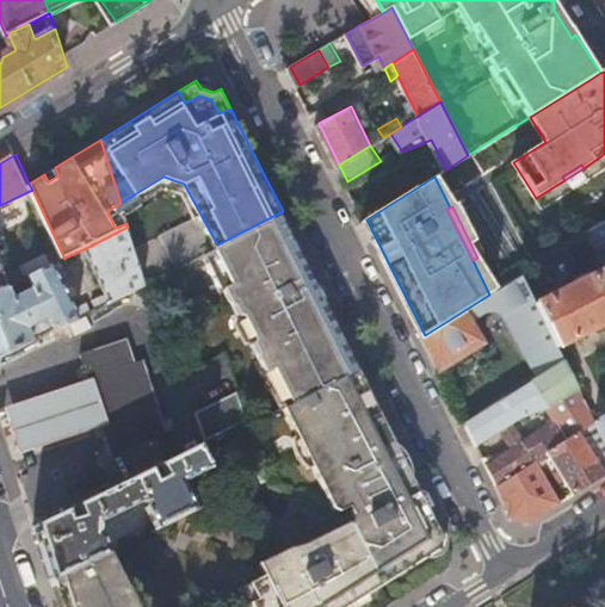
[(360,366),(283,211),(217,245),(216,246),(234,279),(226,283),(240,311),(247,313),(257,332),(253,339),(267,366),(276,363),(294,398),(285,402),(286,403),(360,366)]
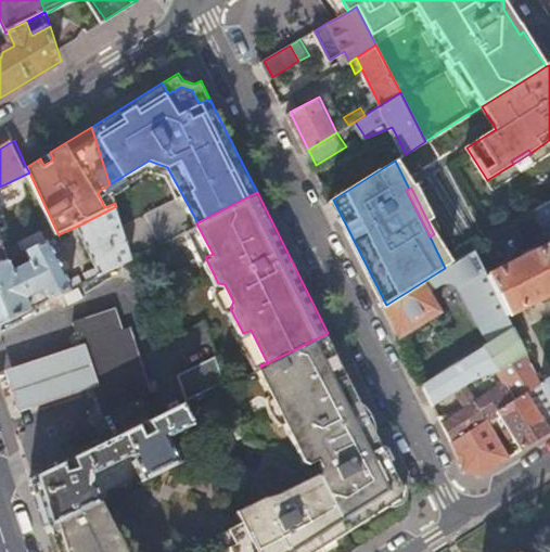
[(140,244),(177,229),(166,203),(129,218),(140,244)]
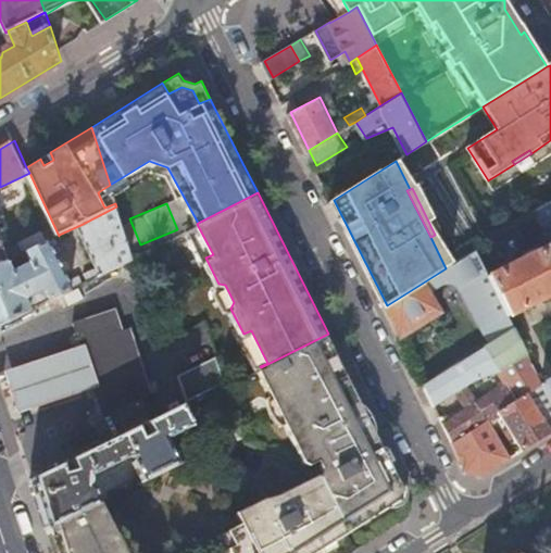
[(133,258),(133,256),(116,206),(80,225),(100,265),(89,271),(92,278),(133,258)]
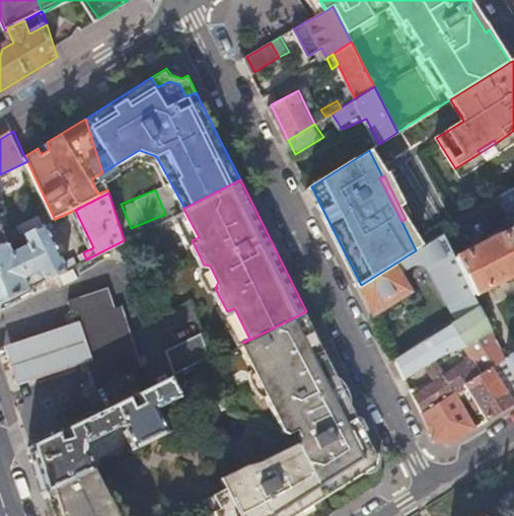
[(5,232),(0,215),(0,246),(9,242),(27,233),(47,223),(43,214),(5,232)]
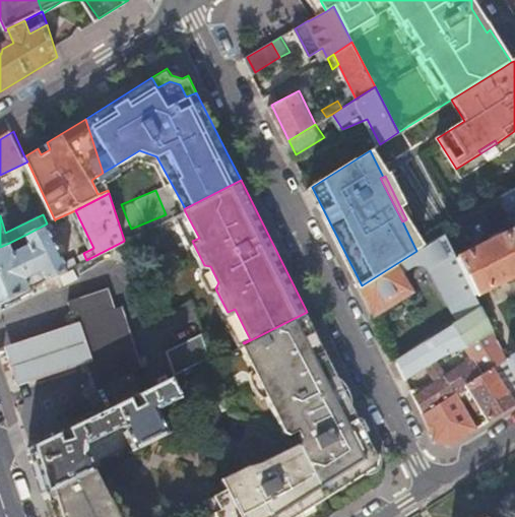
[(9,243),(0,247),(0,302),(36,284),(30,274),(45,268),(50,277),(81,262),(78,256),(66,261),(51,229),(58,225),(55,219),(55,220),(47,223),(27,234),(33,243),(13,252),(9,243)]
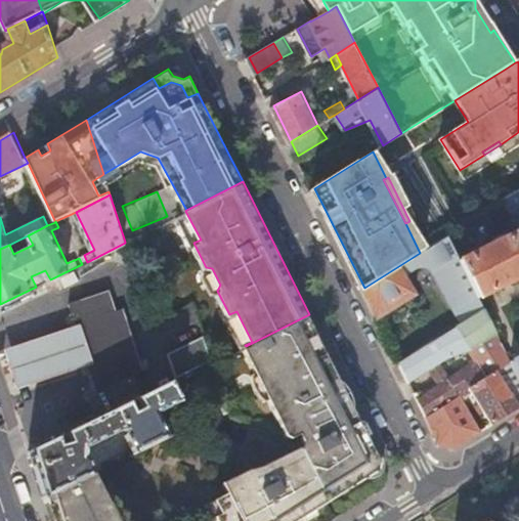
[(518,230),(463,258),(473,279),(482,296),(518,277),(518,230)]
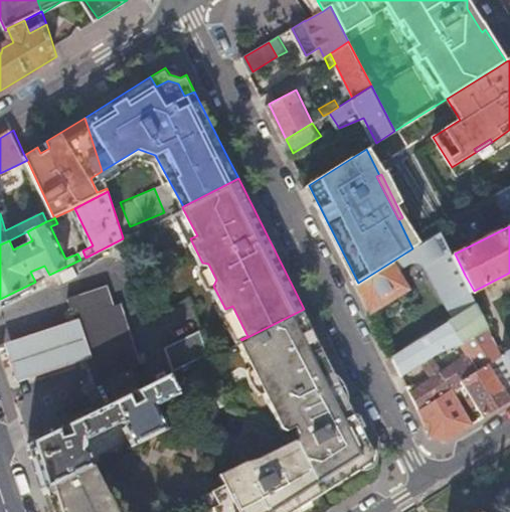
[(393,261),(358,283),(372,312),(410,288),(399,272),(409,265),(417,263),(421,264),(428,269),(434,277),(456,317),(479,302),(474,291),(465,275),(455,253),(443,229),(412,248),(393,261)]
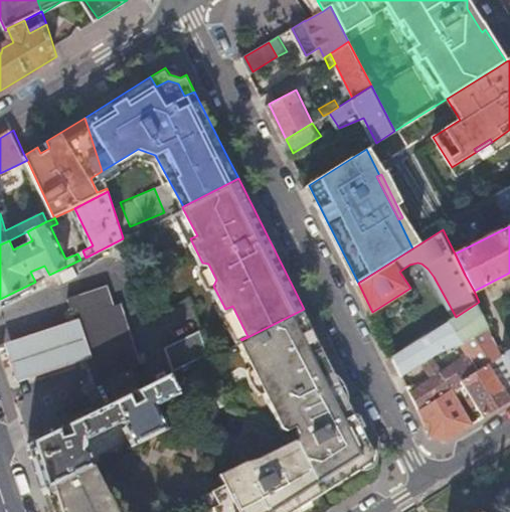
[(96,256),(82,262),(87,270),(100,264),(96,256)]
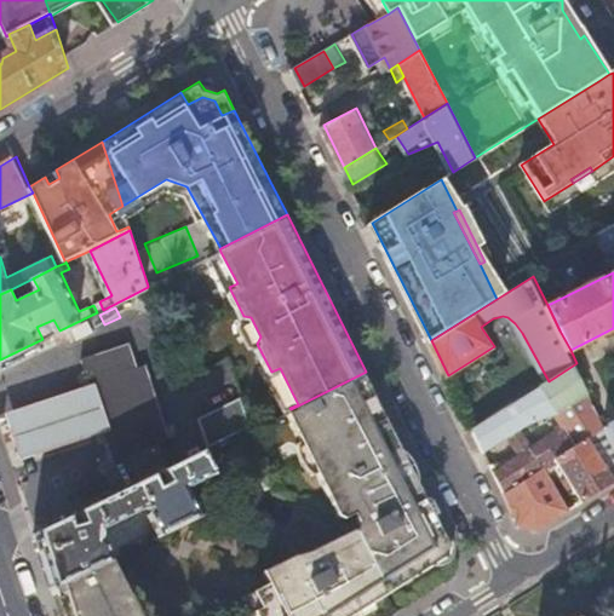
[(87,370),(132,347),(130,340),(82,355),(87,370)]
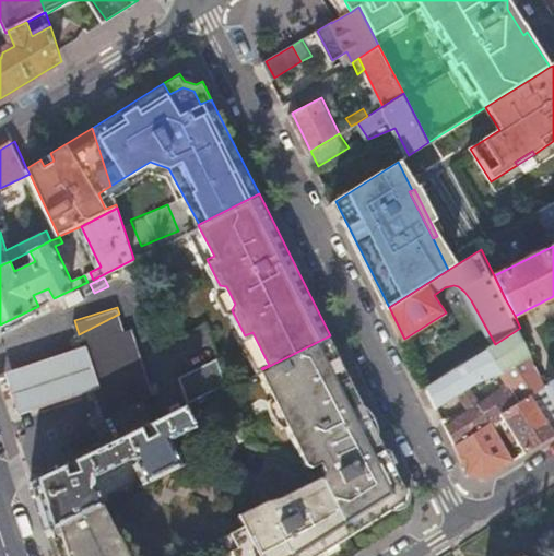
[(124,330),(119,314),(79,334),(91,373),(92,377),(140,353),(132,328),(124,330)]
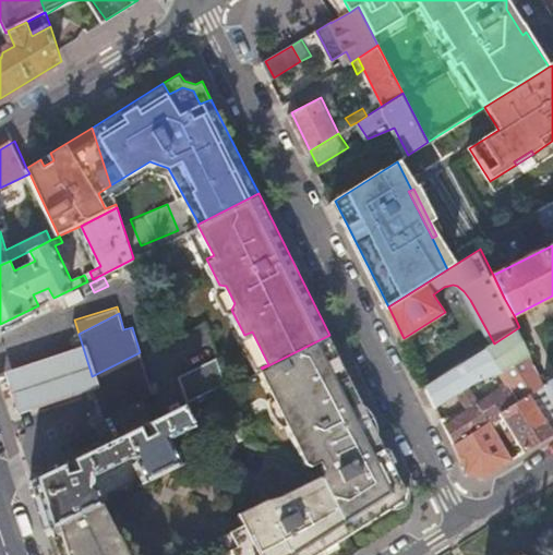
[(494,344),(428,384),(437,403),(480,378),(502,370),(511,384),(447,423),(471,471),(488,475),(516,458),(496,426),(506,417),(503,412),(532,394),(548,384),(519,327),(494,344)]
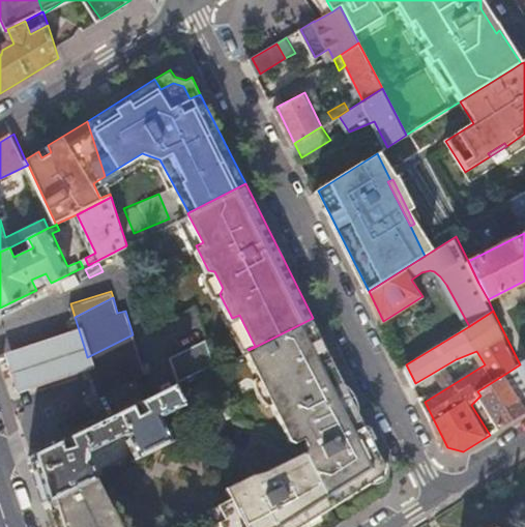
[(387,473),(313,318),(249,350),(259,372),(272,400),(291,438),(295,440),(305,436),(305,442),(309,445),(308,454),(303,452),(261,475),(257,480),(256,477),(229,491),(233,500),(209,511),(217,526),(221,526),(300,526),(318,516),(387,473)]
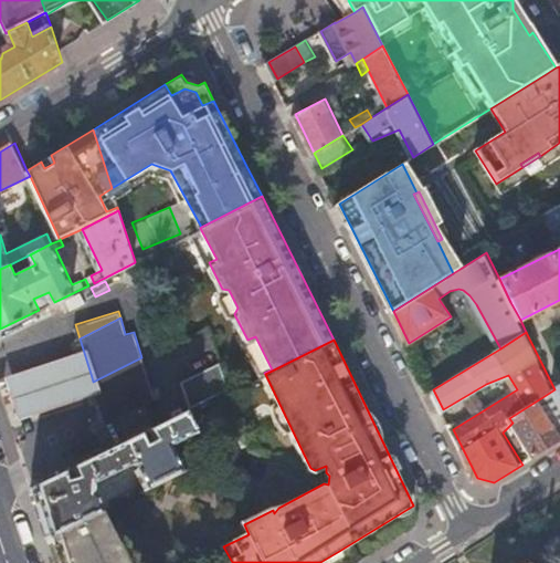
[(155,399),(141,357),(93,382),(105,421),(94,427),(108,450),(149,430),(152,428),(156,426),(144,404),(155,399)]
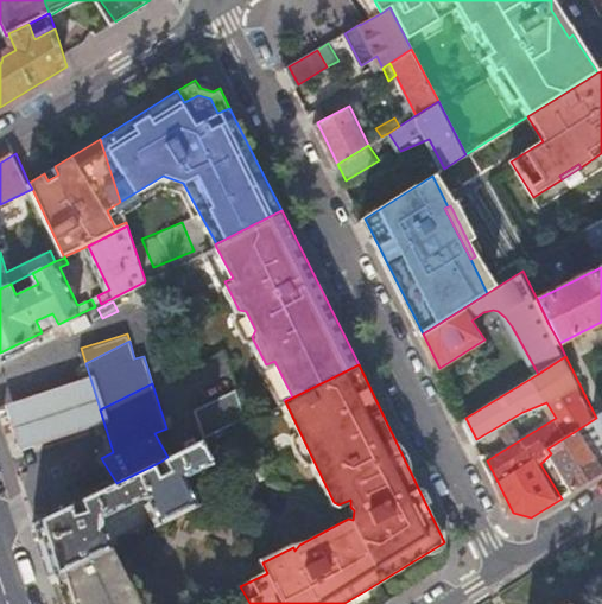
[(207,438),(249,417),(239,383),(196,407),(207,438)]
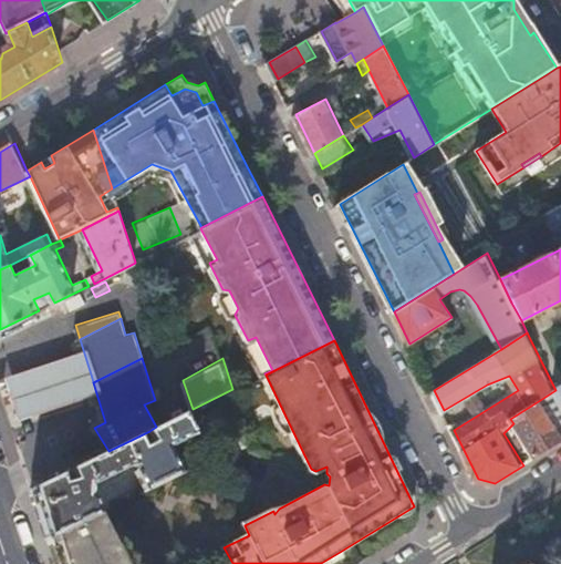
[(291,428),(277,398),(271,400),(269,403),(283,430),(286,430),(291,428)]
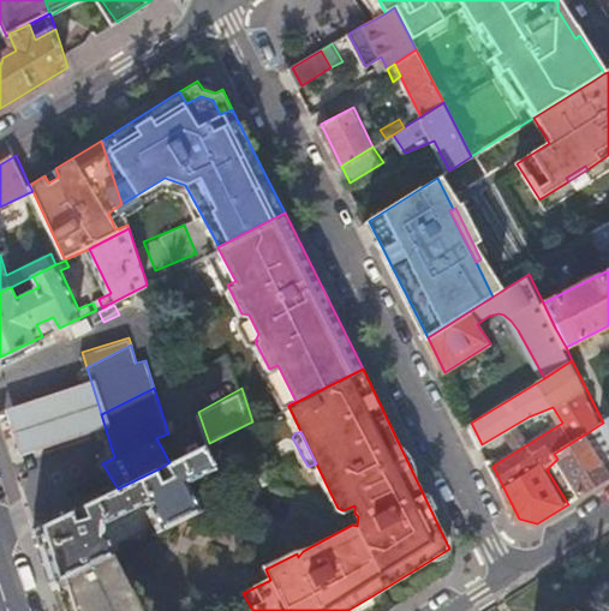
[(608,466),(586,433),(554,454),(557,459),(580,496),(608,479),(608,466)]
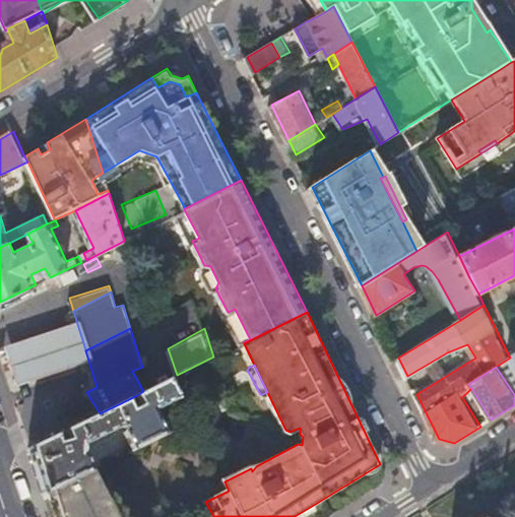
[(171,378),(143,391),(140,393),(145,402),(135,407),(133,403),(139,400),(137,395),(100,413),(70,428),(73,435),(64,440),(61,433),(31,446),(47,493),(95,468),(91,460),(86,458),(87,453),(87,443),(126,424),(129,429),(126,430),(133,443),(127,446),(129,451),(169,432),(156,407),(181,396),(171,378)]
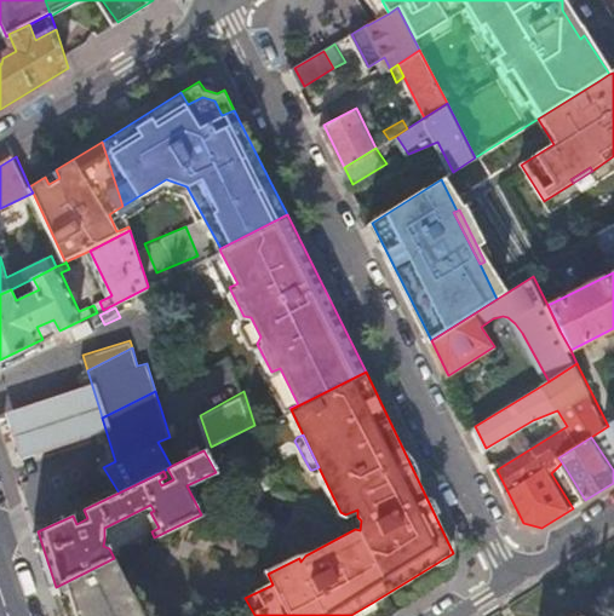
[(128,539),(133,548),(145,542),(141,533),(128,539)]
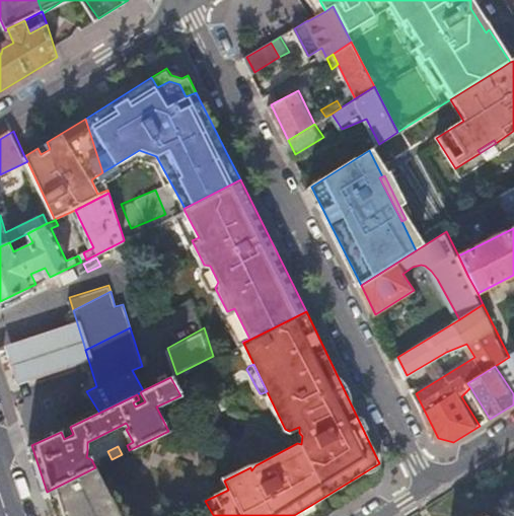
[(95,467),(47,492),(54,515),(98,515),(122,505),(118,496),(104,487),(95,467)]
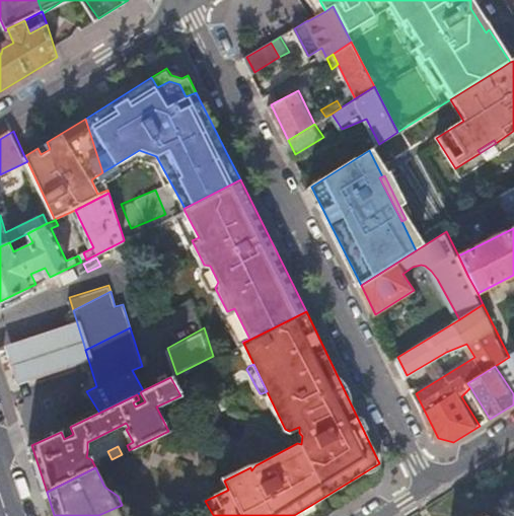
[(98,515),(127,515),(122,505),(98,515)]
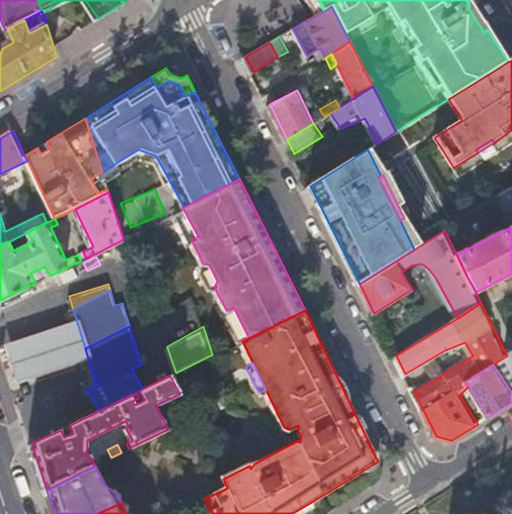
[(313,507),(310,503),(293,513),(306,513),(310,511),(313,507)]
